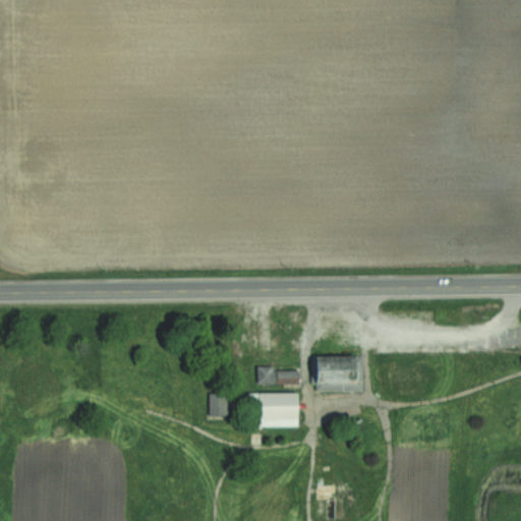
[(315,357),(362,356),(363,391),(315,391),(315,357)]
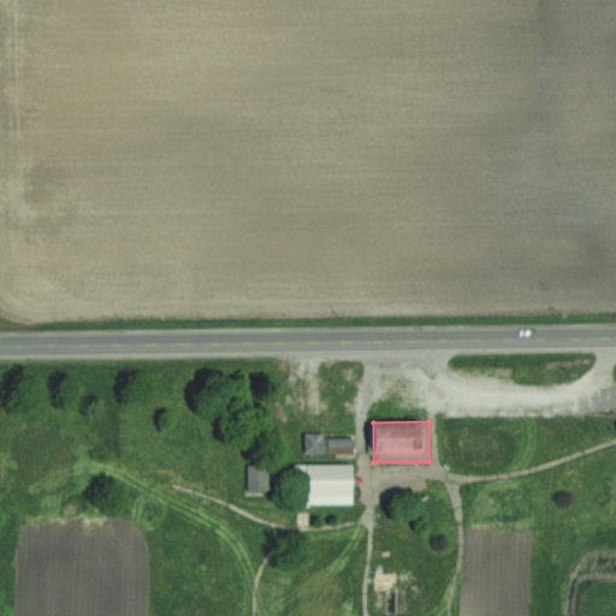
[(304,452),(321,452),(321,434),(304,434),(304,452)]
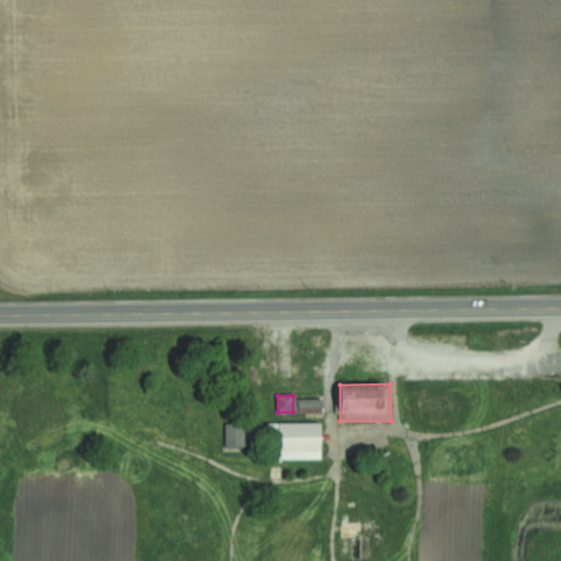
[(321,398),(297,398),(297,413),(321,413),(321,398)]
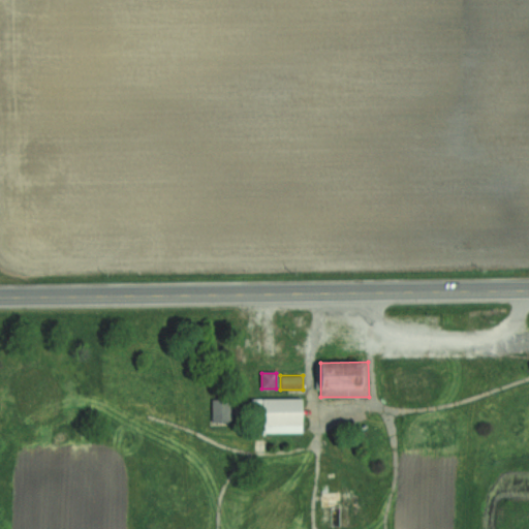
[(302,399),(303,433),(253,434),(252,400),(302,399)]
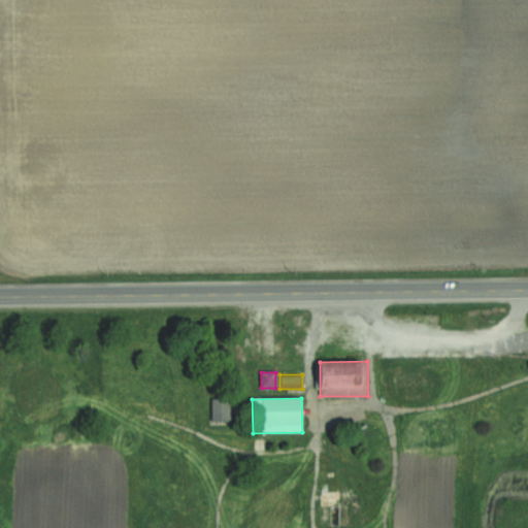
[(212,400),(233,399),(234,423),(212,423),(212,400)]
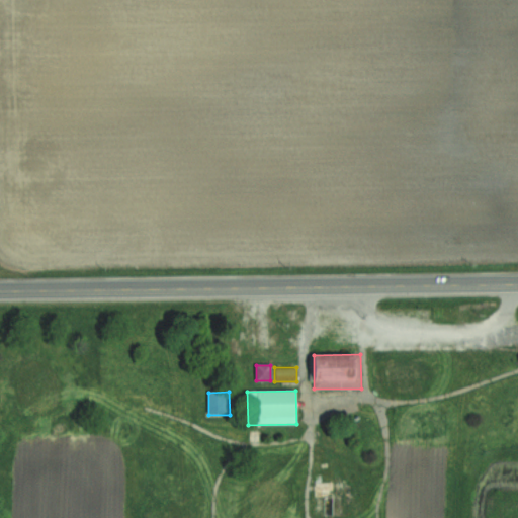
[(315,482),(354,482),(354,516),(315,516),(315,482)]
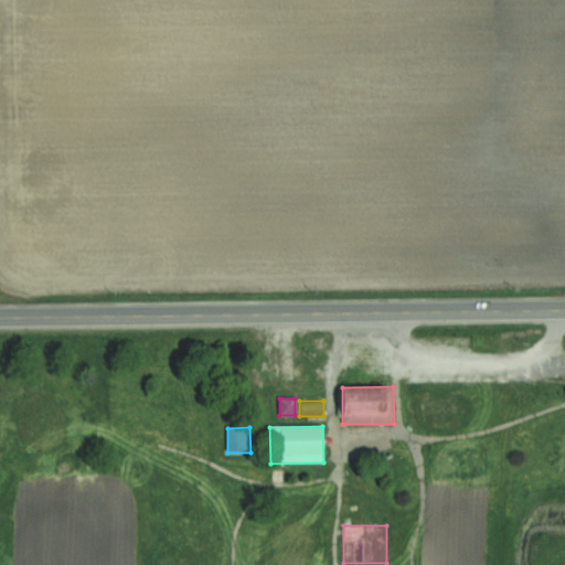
All buildings are outlined.
